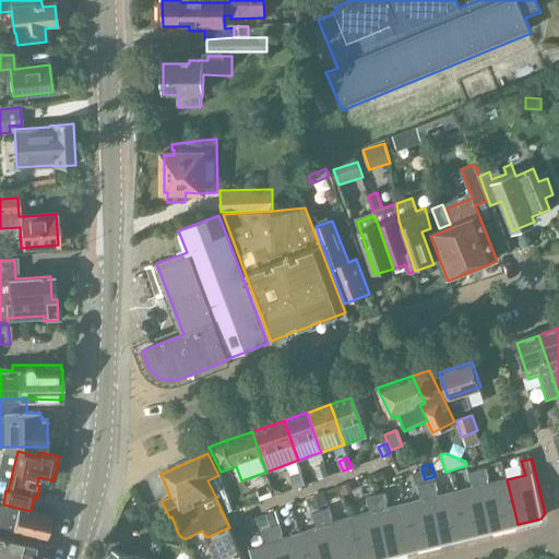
[(324,466),(316,470),(319,479),(328,476),(324,466)]
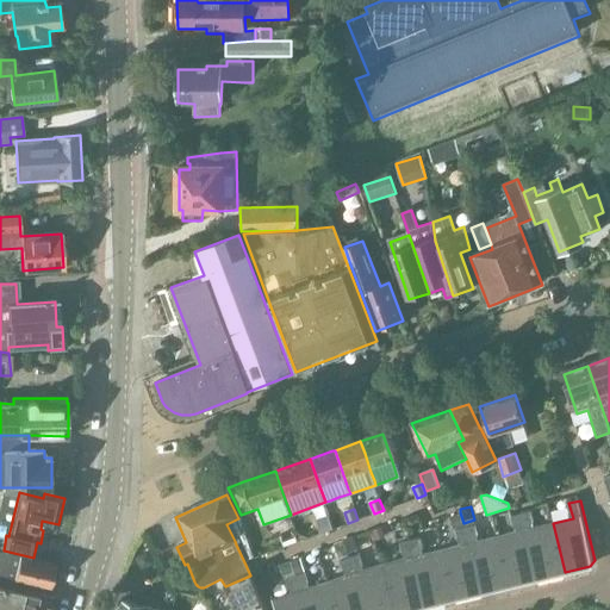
[(530,511),(523,514),(540,578),(565,572),(553,523),(533,528),(531,524),(534,524),(530,511)]
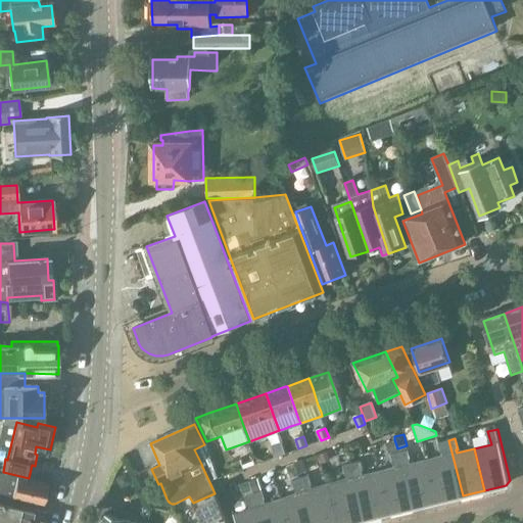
[(394,439),(386,441),(389,454),(398,452),(397,448),(394,439)]
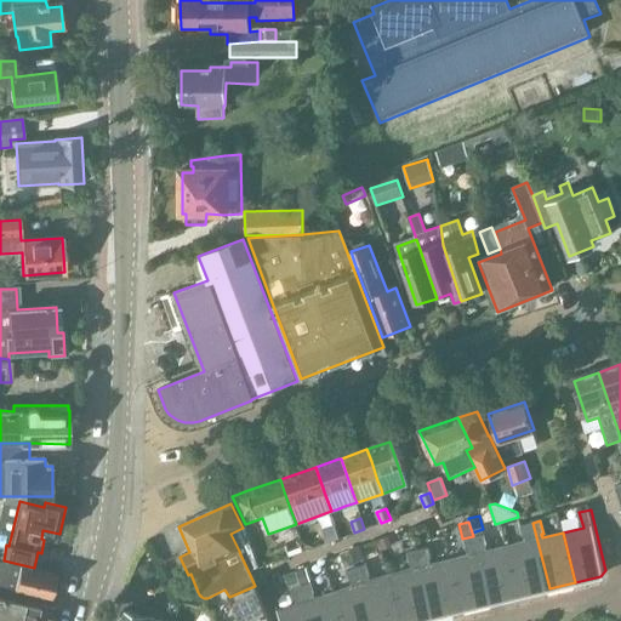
[(527,541),(506,546),(519,596),(550,588),(533,523),(520,525),(524,539),(527,539),(527,541)]
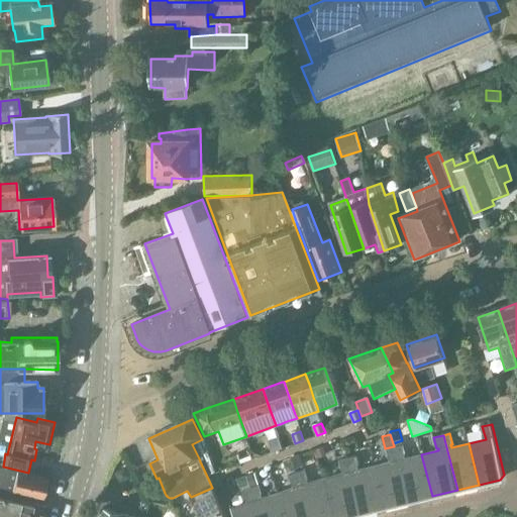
[(202,439),(192,444),(199,458),(209,454),(202,439)]
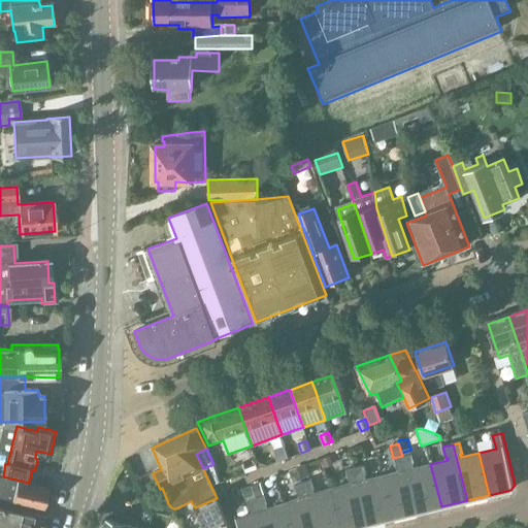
[(285,449),(274,452),(277,461),(288,458),(285,449)]
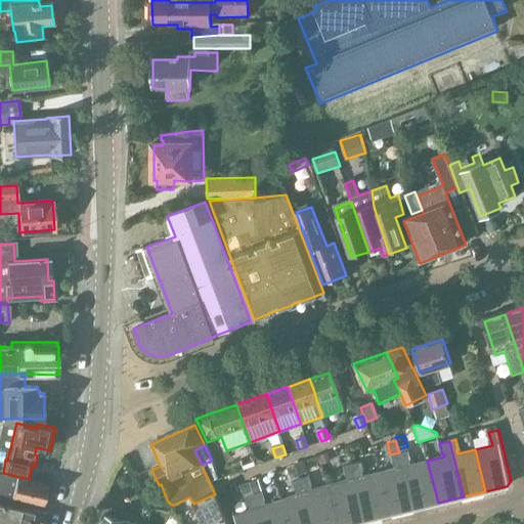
[(408,451),(401,453),(416,508),(438,503),(427,461),(409,465),(408,461),(410,461),(408,451)]
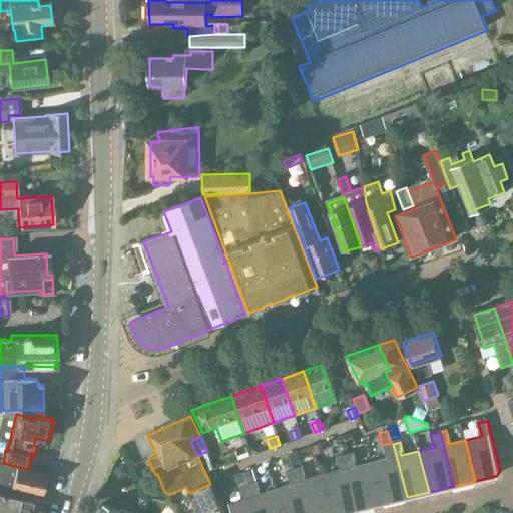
[(320,444),(313,446),(316,454),(323,452),(320,444)]
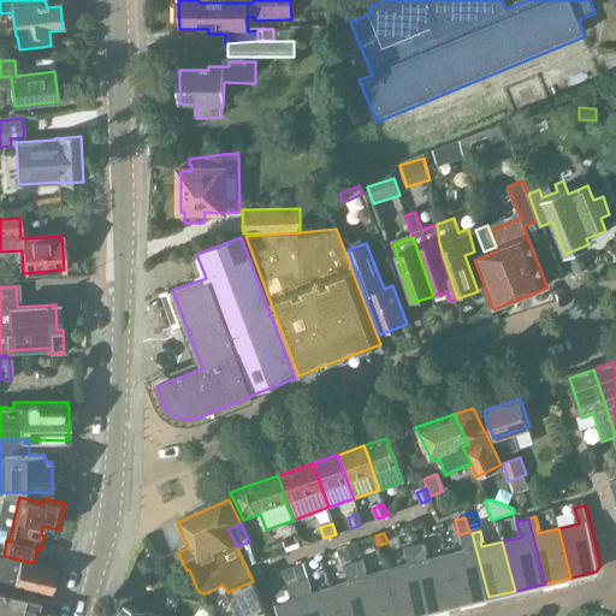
[(466,550),(448,555),(460,604),(489,597),(472,533),(458,535),(462,548),(465,546),(466,550)]
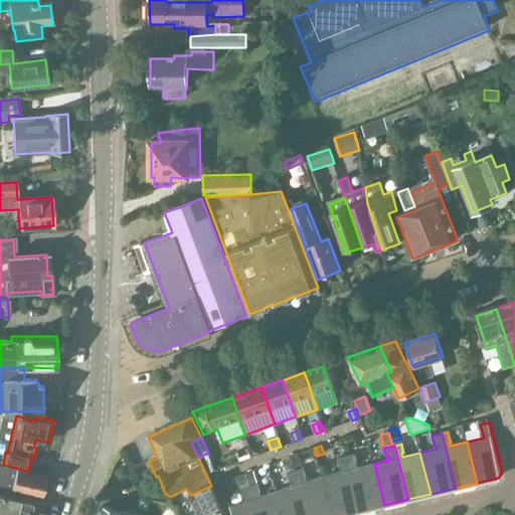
[(298,455),(290,458),(293,467),(301,464),(298,455)]
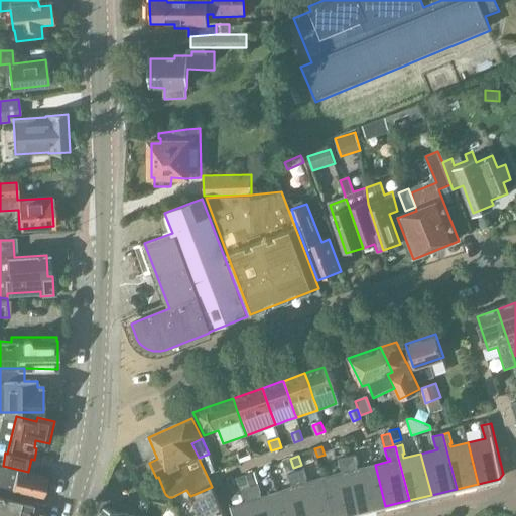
[(355,456),(347,458),(361,512),(385,506),(375,465),(356,469),(355,465),(357,465),(355,456)]
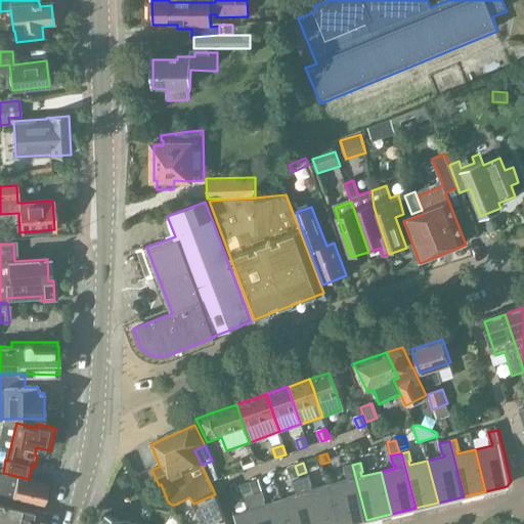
[(348,479),(330,484),(342,523),(347,523),(366,520),(352,465),(343,467),(345,476),(347,476),(348,479)]
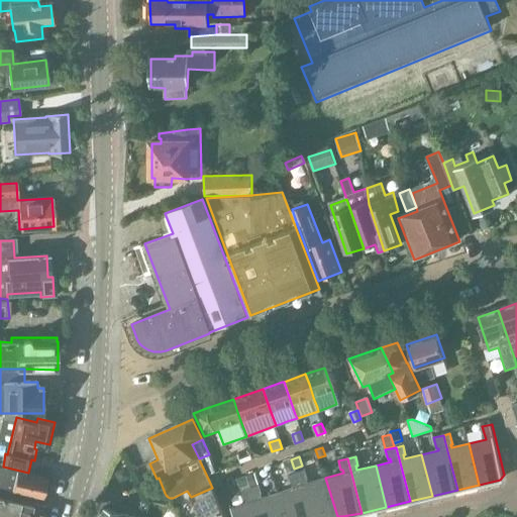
[(291,459),(283,461),(287,473),(295,470),(294,469),(291,459)]
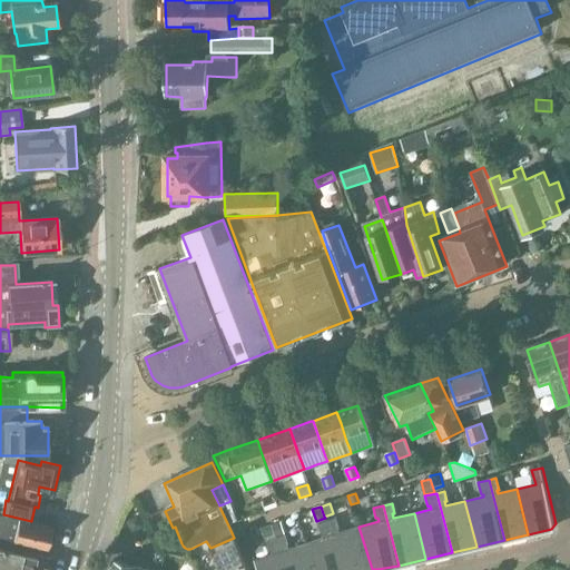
[(0,516),(0,548),(12,552),(15,542),(47,549),(52,527),(0,516)]
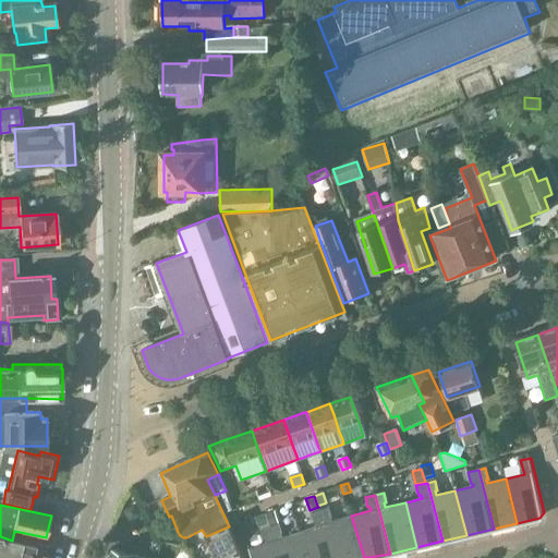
[(135,506),(125,510),(129,518),(133,519),(140,514),(135,506)]
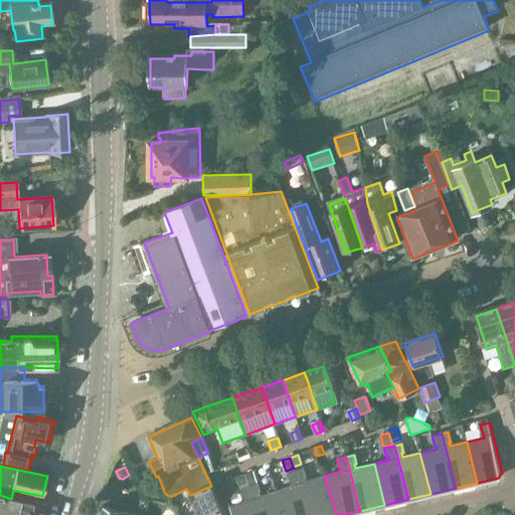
[(304,469),(295,471),(308,514),(336,514),(324,476),(306,481),(305,478),(307,477),(304,469)]
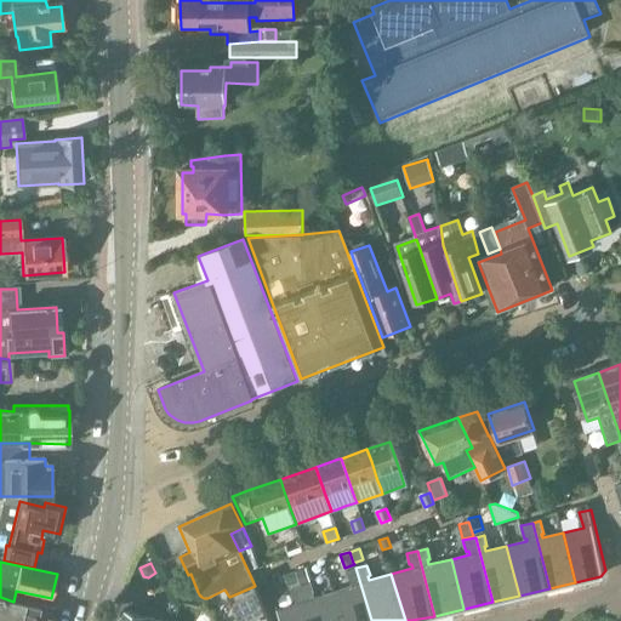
[(306,568),(295,570),(300,585),(311,581),(306,568)]
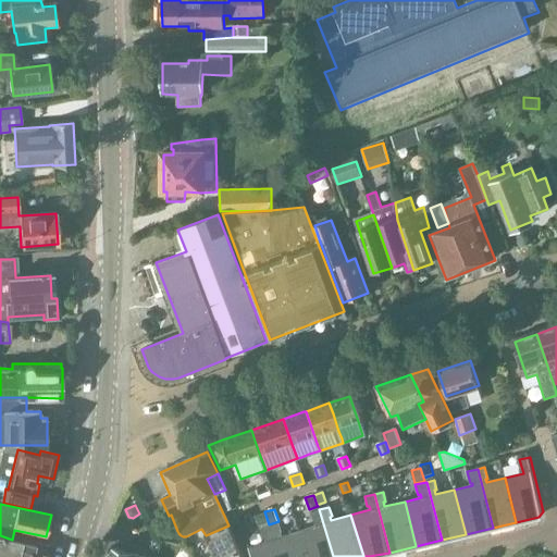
[(317,525),(299,531),(308,556),(333,556),(319,509),(310,512),(313,522),(316,522),(317,525)]
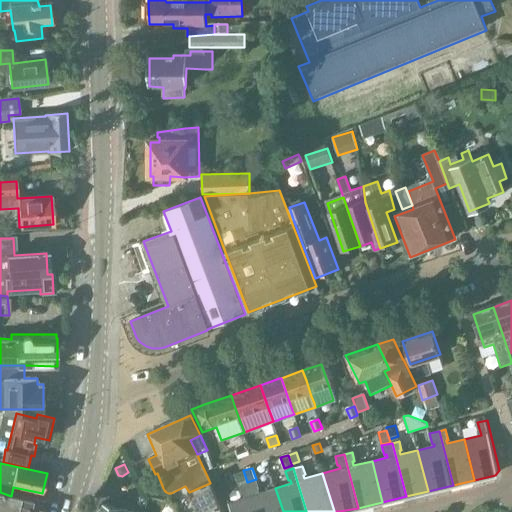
[(243,470),(234,473),(237,485),(239,484),(247,482),(243,470)]
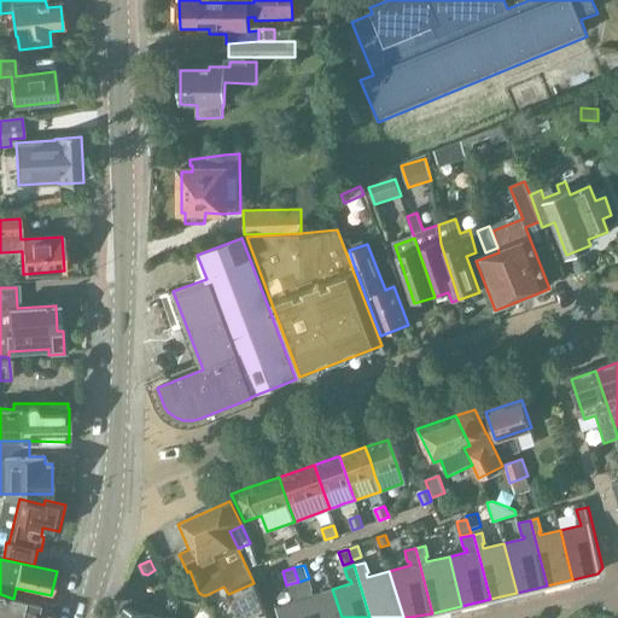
[(309,578),(298,582),(309,617),(342,617),(332,589),(314,594),(309,578)]
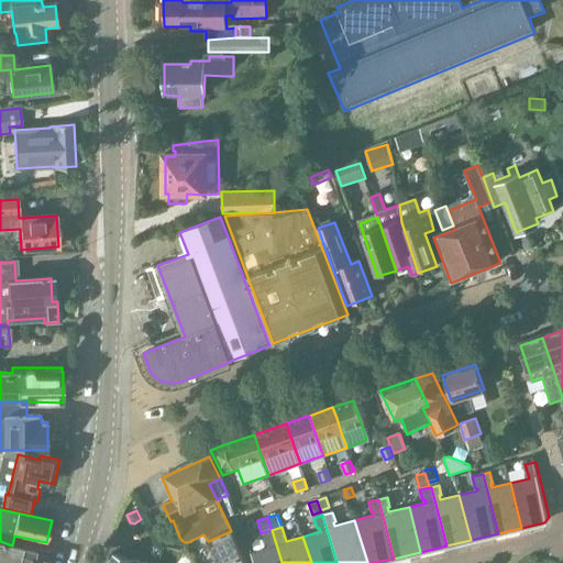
[(282,562),(272,530),(263,532),(268,548),(253,552),(256,562),(282,562)]
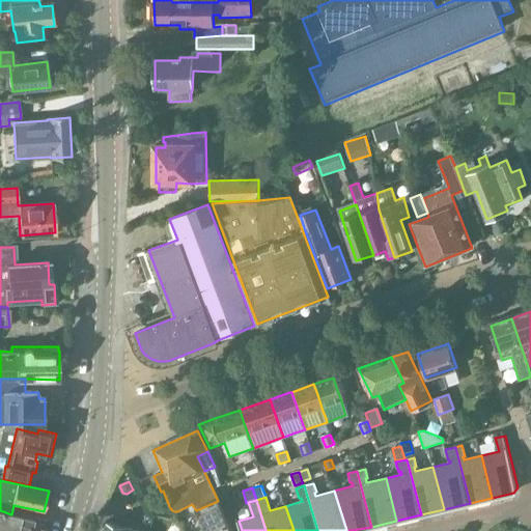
[(218,501),(196,510),(205,530),(211,530),(229,523),(218,501)]
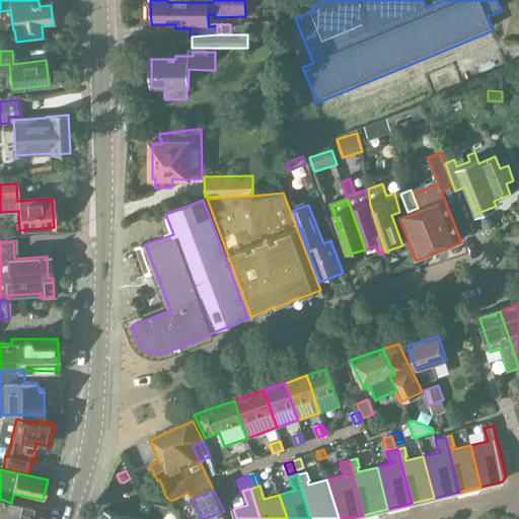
[(11,503),(0,499),(0,518),(44,518),(47,510),(22,504),(21,505),(11,503)]
